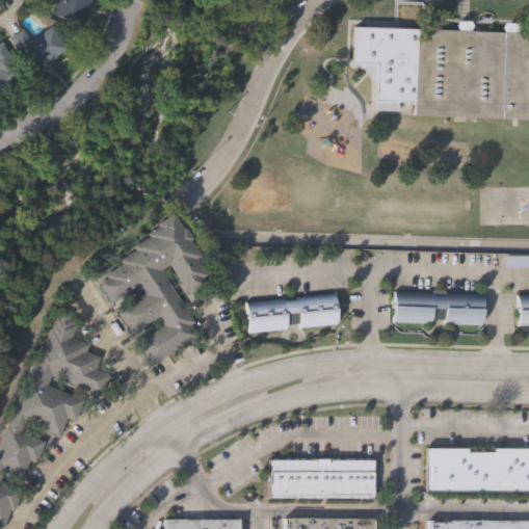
[(57,1),(54,0),(91,0),(84,27),(53,17),(57,1)]
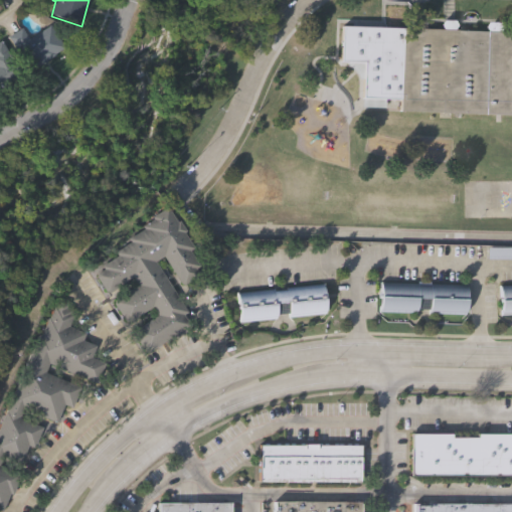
[(460,27),(456,31),(496,32),(493,27),(496,23),(509,23),(511,26),(511,29),(508,32),(511,32),(511,115),(402,111),(405,28),(444,30),(443,25),(446,21),(456,21),(460,27)]
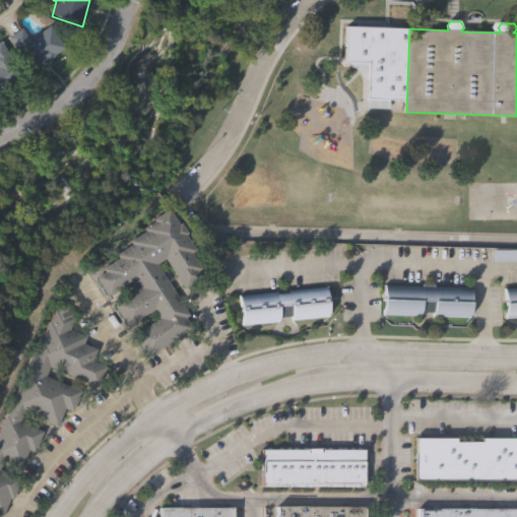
[(67,49),(38,72),(20,51),(50,27),(67,49)]
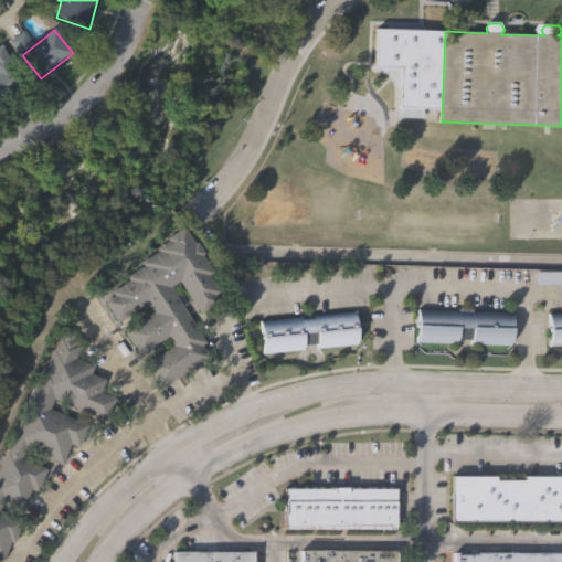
[(0,87),(0,48),(23,78),(4,94),(0,87)]
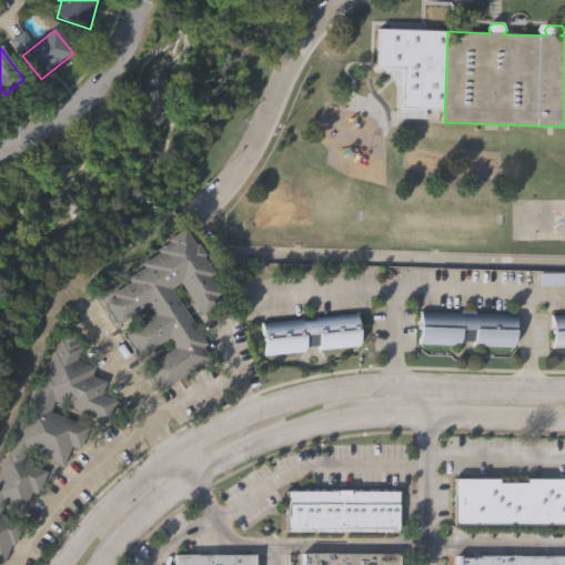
[(207,349),(213,359),(163,391),(149,367),(177,350),(170,339),(142,357),(127,332),(155,313),(150,305),(121,324),(108,304),(118,298),(114,293),(132,281),(131,278),(148,266),(145,263),(161,253),(159,250),(171,242),(170,240),(188,228),(198,243),(199,243),(208,256),(207,256),(217,273),(212,276),(223,293),(219,295),(221,305),(205,316),(183,283),(174,289),(211,345),(207,349)]
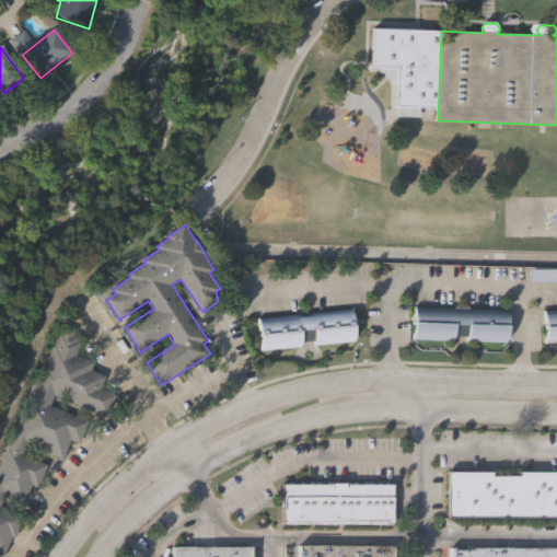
[(512,308),(512,343),(472,343),(472,336),(459,337),(459,340),(418,340),(418,306),(512,308)]
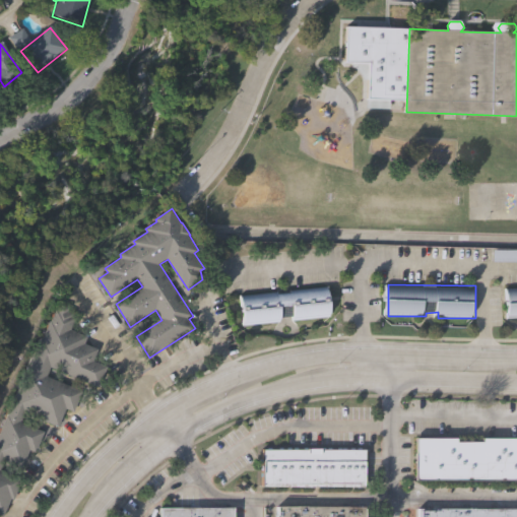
[(329,287),(331,312),(294,316),(293,314),(281,314),(281,317),(245,320),(243,295),(329,287)]
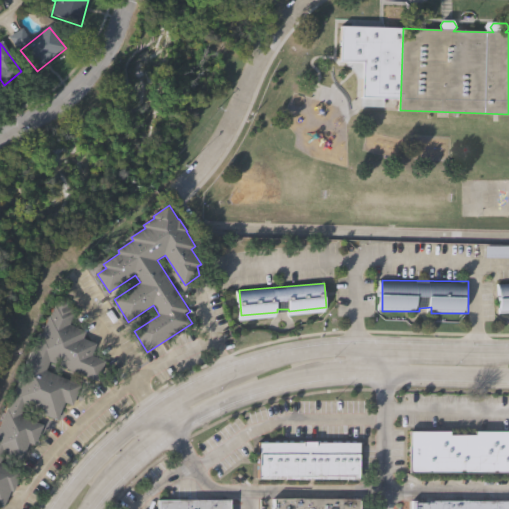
[(72,311),(71,313),(75,315),(70,327),(86,333),(83,341),(98,347),(93,358),(106,363),(98,382),(51,363),(47,372),(82,387),(74,407),(66,404),(59,422),(25,408),(22,417),(45,427),(37,448),(30,445),(22,462),(5,455),(1,464),(24,474),(15,495),(12,494),(6,508),(0,508),(0,427),(38,334),(43,336),(55,306),(58,307),(59,302),(68,306),(66,309),(72,311)]
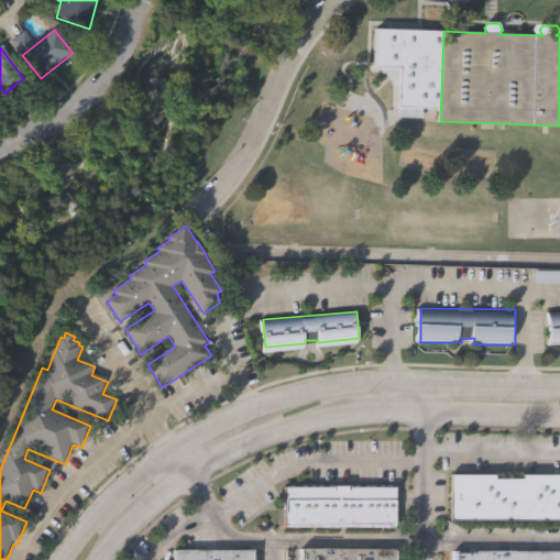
[(559,519),(539,519),(454,519),(454,474),(496,474),(496,480),(525,480),(525,475),(559,475),(559,519)]
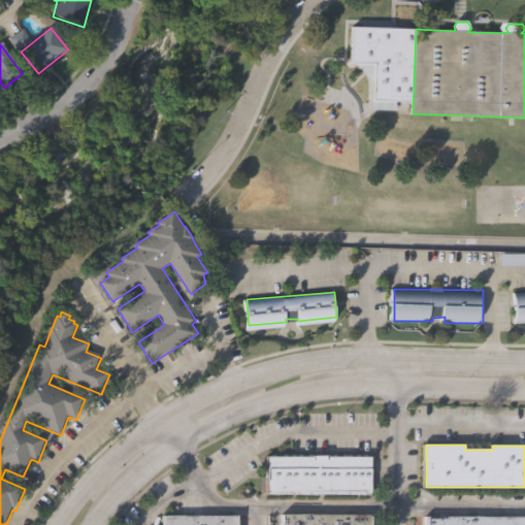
[(268,494),(268,457),(319,457),(319,460),(326,460),(326,456),(374,456),(374,494),(268,494)]
